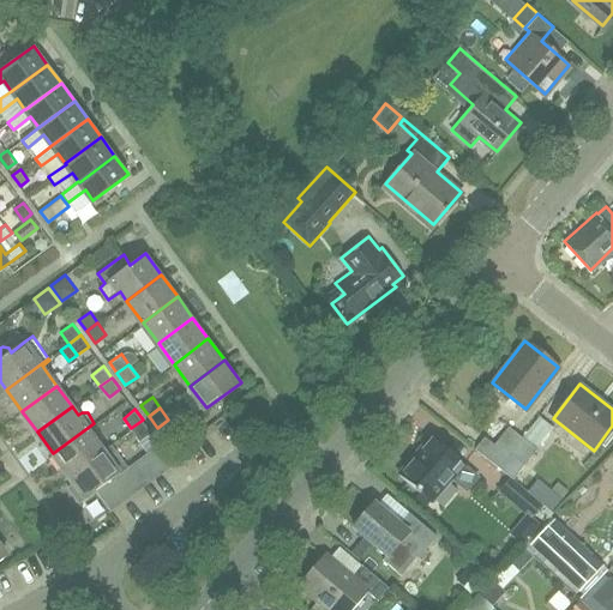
[(143,420),(131,428),(140,440),(152,432),(143,420)]
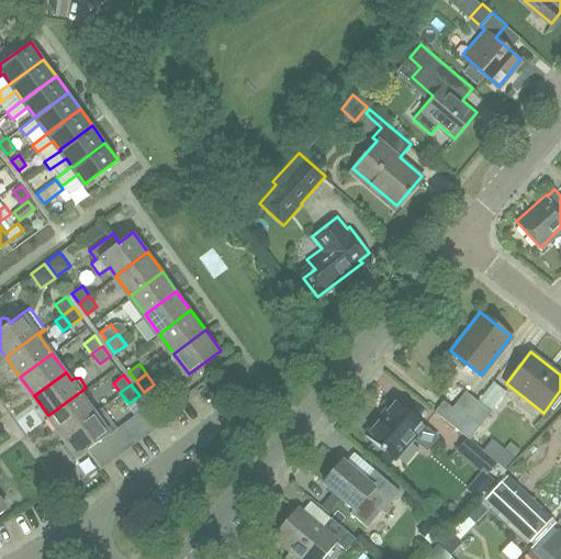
[(93,400),(86,388),(48,415),(63,435),(94,412),(89,403),(93,400)]
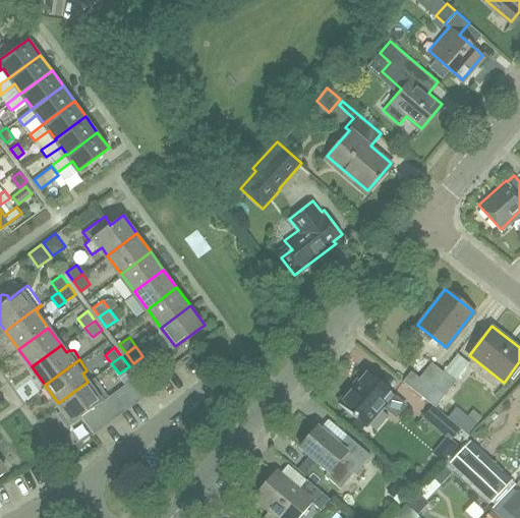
[(423,396),(443,370),(431,361),(419,376),(411,369),(403,381),(423,396)]
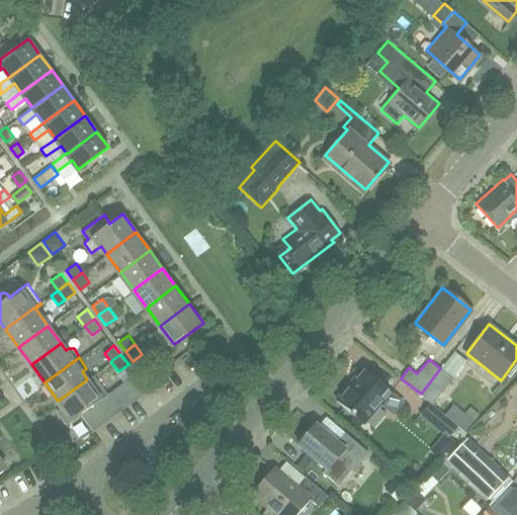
[(356,379),(339,400),(364,421),(380,403),(394,414),(404,402),(363,367),(354,377),(356,379)]
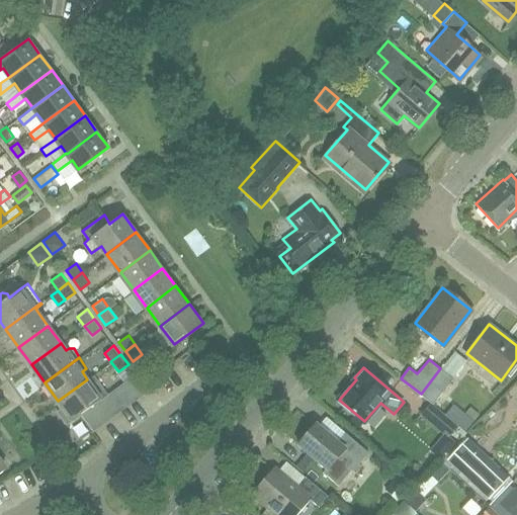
[(421,394),(431,402),(433,403),(453,377),(440,368),(421,394)]
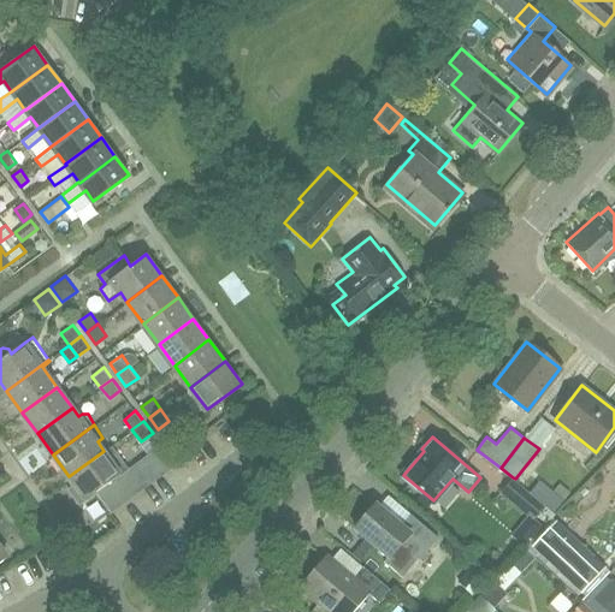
[(160,444),(148,452),(165,473),(175,465),(160,444)]
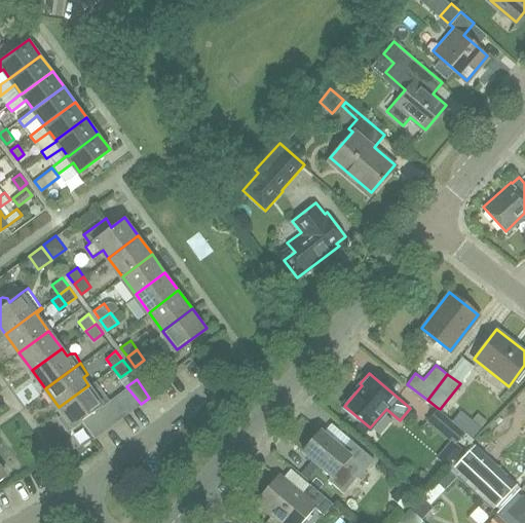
[(88,385),(59,407),(63,412),(58,416),(68,430),(73,426),(82,419),(91,412),(100,406),(103,404),(88,385)]
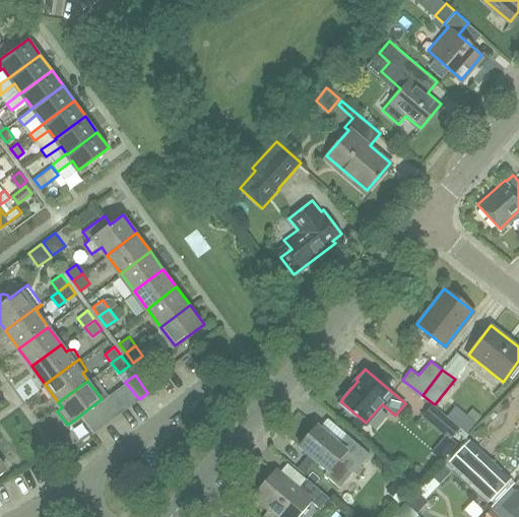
[(139,399),(125,382),(117,388),(130,405),(139,399)]
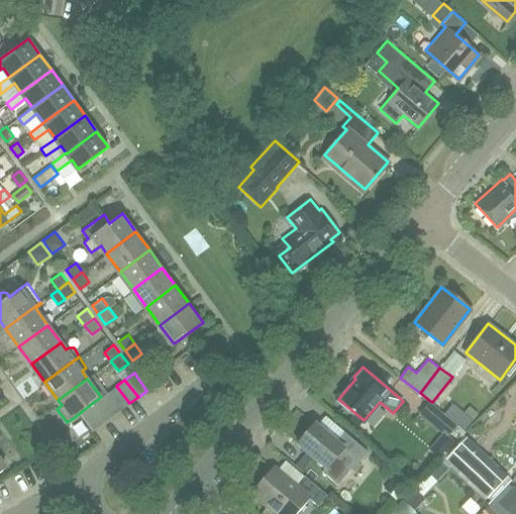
[(116,386),(107,393),(120,410),(129,403),(116,386)]
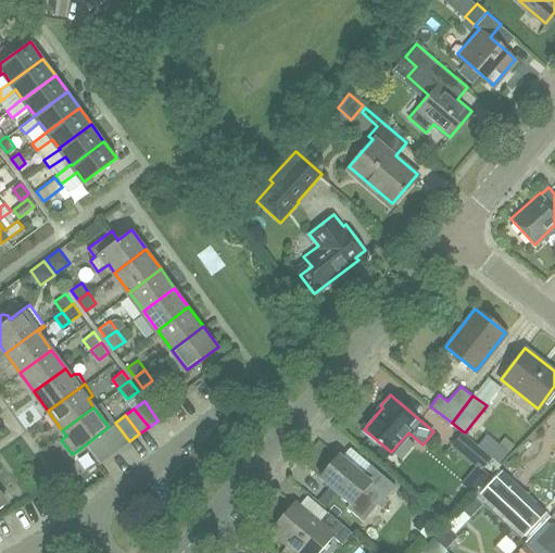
[(115,423),(109,427),(105,429),(120,448),(129,441),(115,423)]
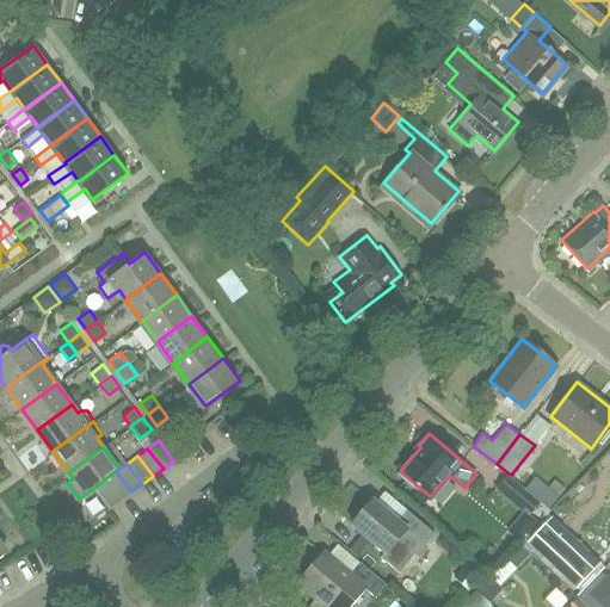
[(131,491),(116,471),(106,478),(122,499),(131,491)]
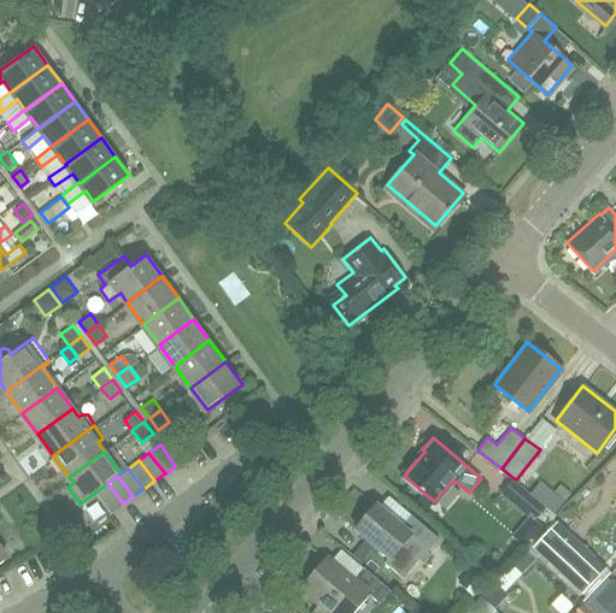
[(516,479),(514,478),(502,491),(534,520),(547,506),(540,500),(516,479)]
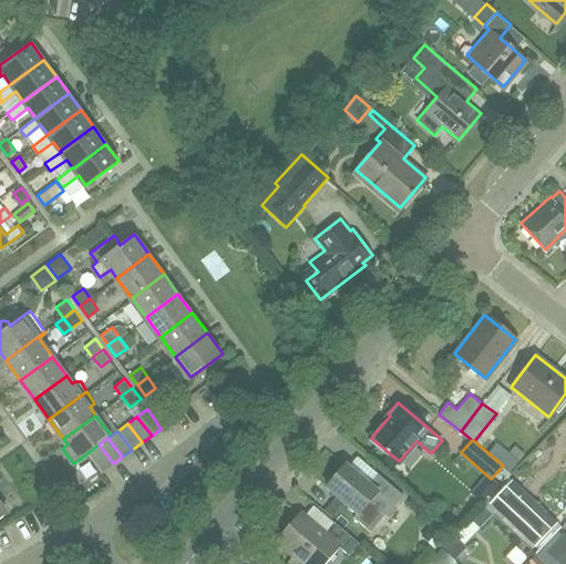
[(496,460),(503,465),(510,472),(526,453),(513,441),(496,460)]
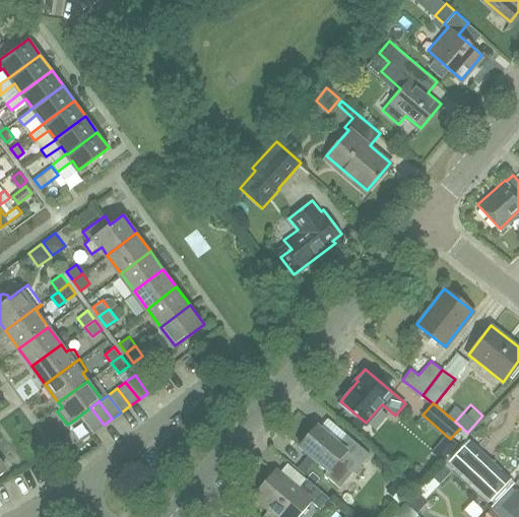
[(104,425),(90,407),(81,414),(94,432),(104,425)]
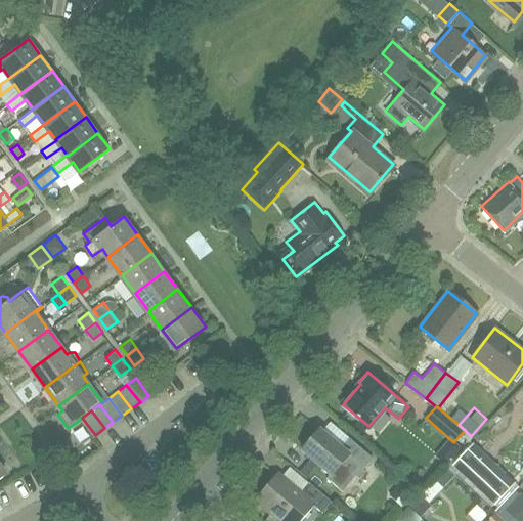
[(349,436),(341,446),(319,428),(302,448),(330,472),(325,476),(343,490),(356,474),(358,476),(374,456),(349,436)]
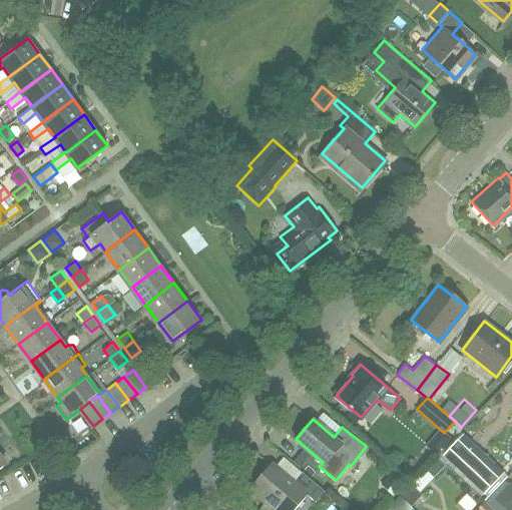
[(511,427),(498,443),(511,455),(511,427)]
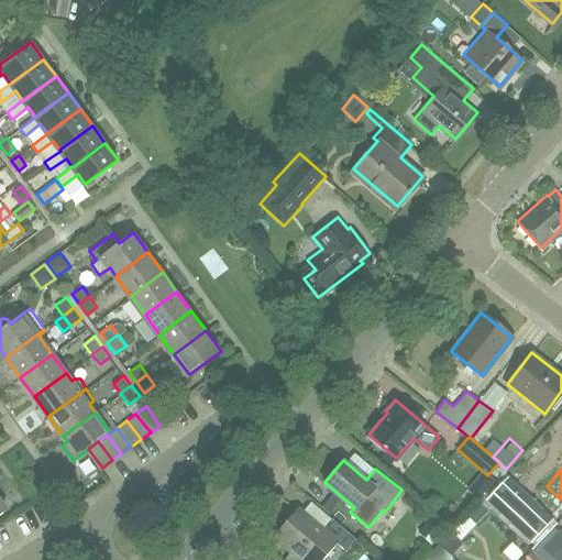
[(486,497),(531,540),(532,540),(543,528),(531,518),(542,507),(508,474),(486,497)]
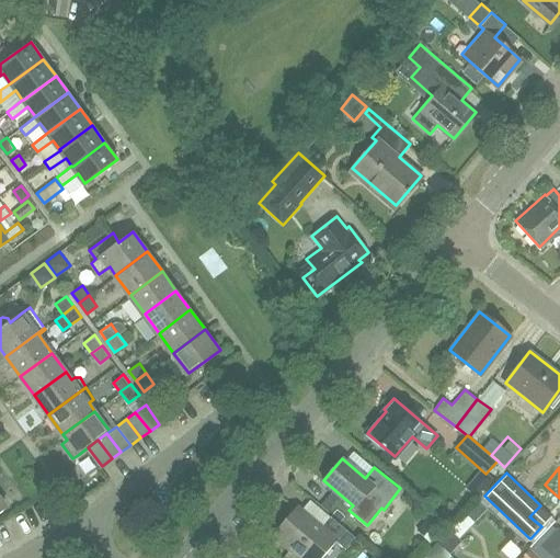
[(465,510),(475,520),(487,508),(477,498),(465,510)]
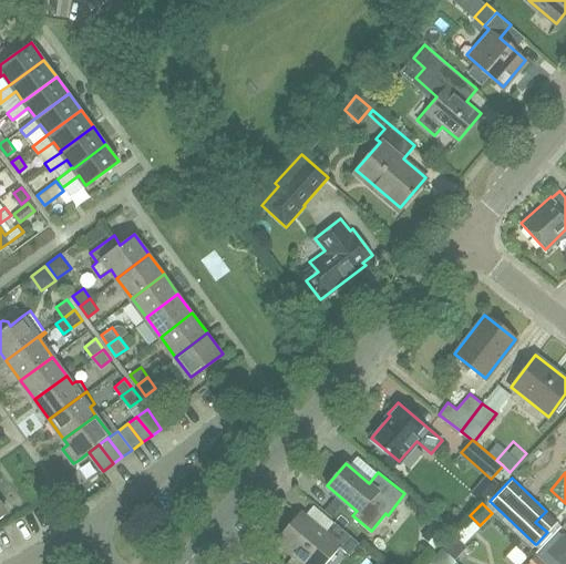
[(335,520),(323,532),(302,514),(280,541),(307,563),(317,563),(336,542),(351,555),(362,543),(335,520)]
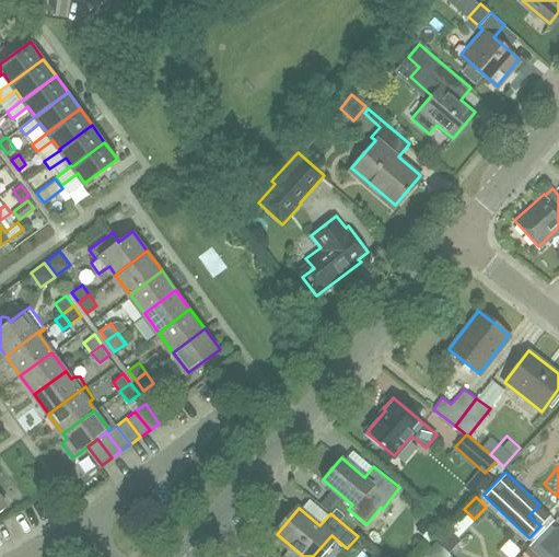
[(430,540),(443,522),(429,511),(416,528),(430,540)]
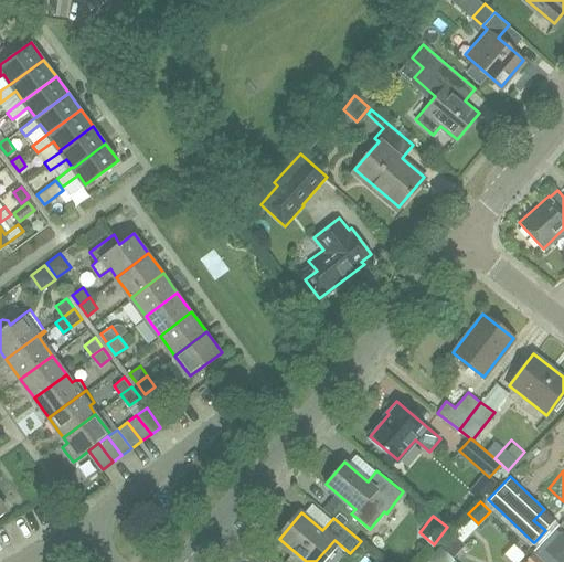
[(545,561),(563,561),(563,532),(557,527),(534,551),(545,561)]
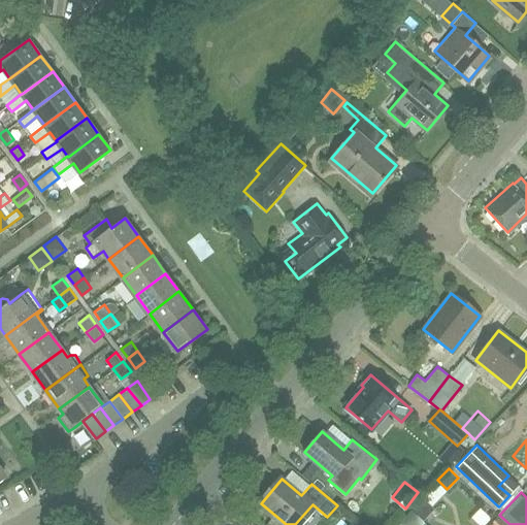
[(410,507),(423,519),(434,507),(422,495),(410,507)]
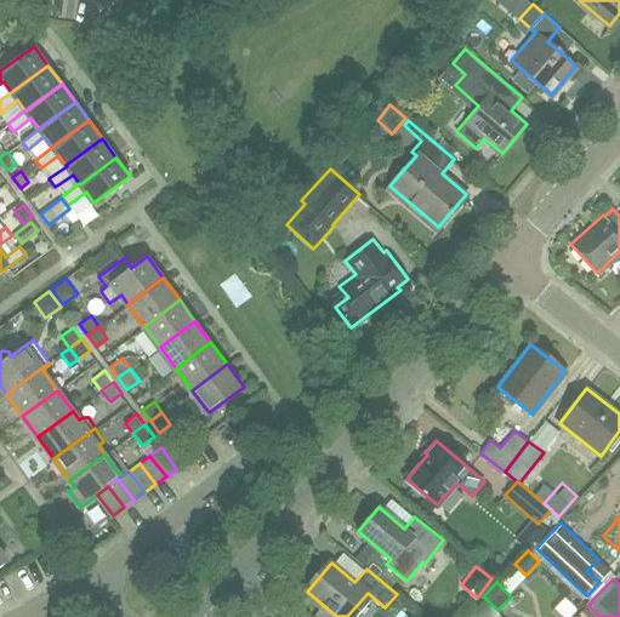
[(483,599),(478,604),(465,616),(487,616),(494,610),(483,599)]
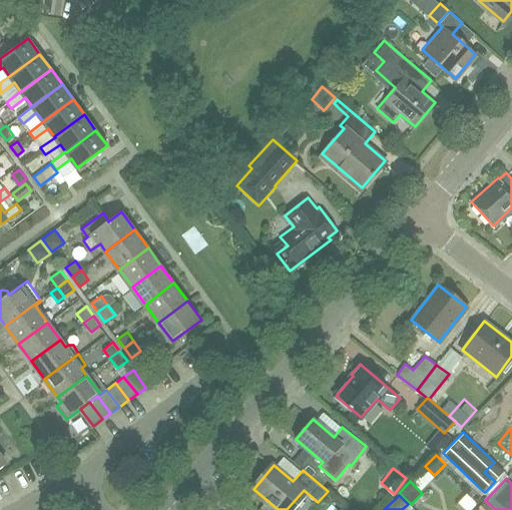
[(495,509),(485,500),(475,509),(495,509)]
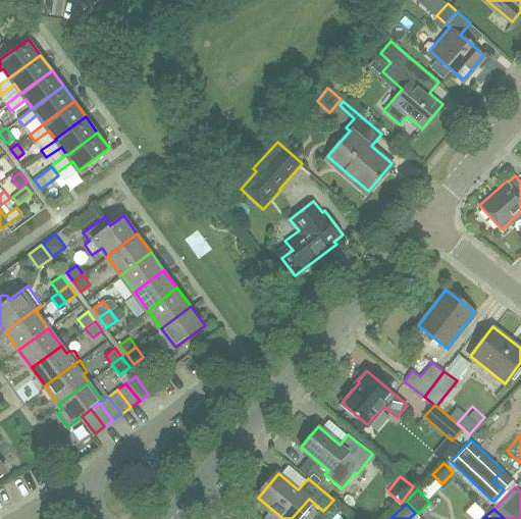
All buildings are outlined.
